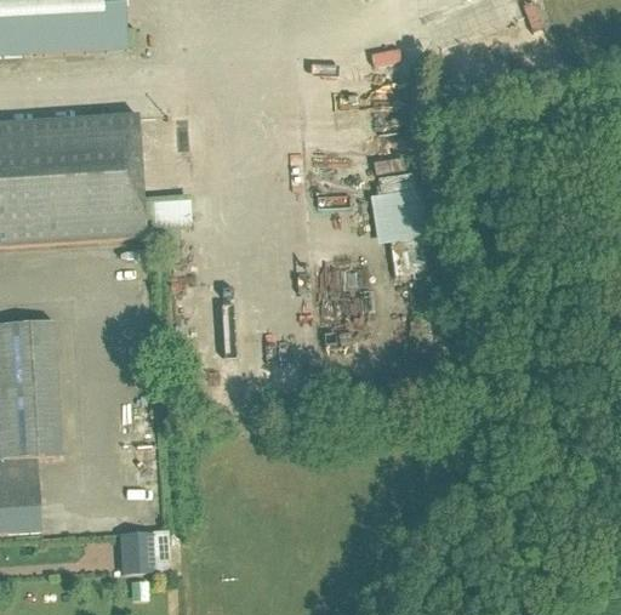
[(0,0),(0,56),(127,49),(124,0),(0,0)]
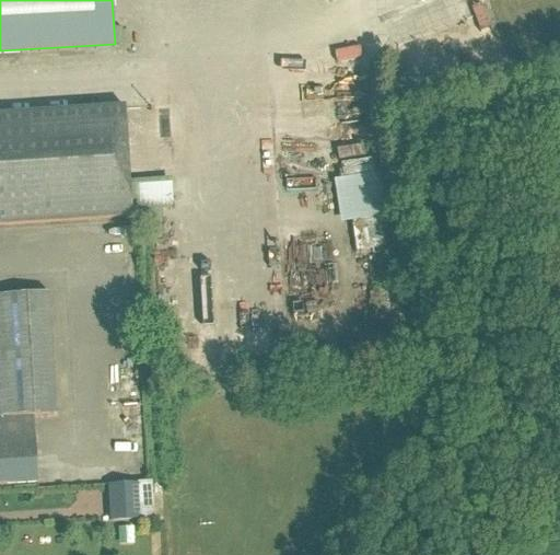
[(0,112),(0,221),(131,214),(125,104),(0,112)]
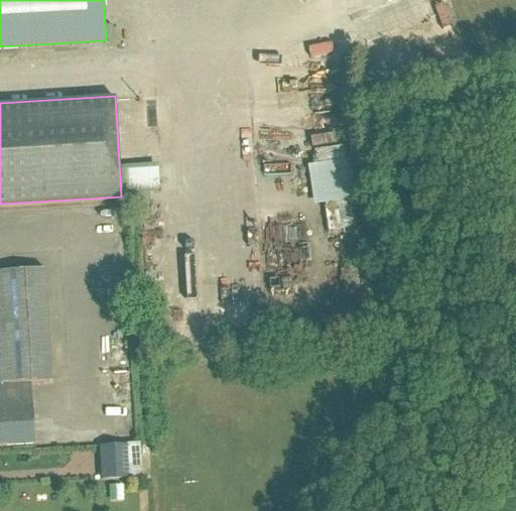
[(316,147),(316,158),(343,156),(343,146),(316,147)]
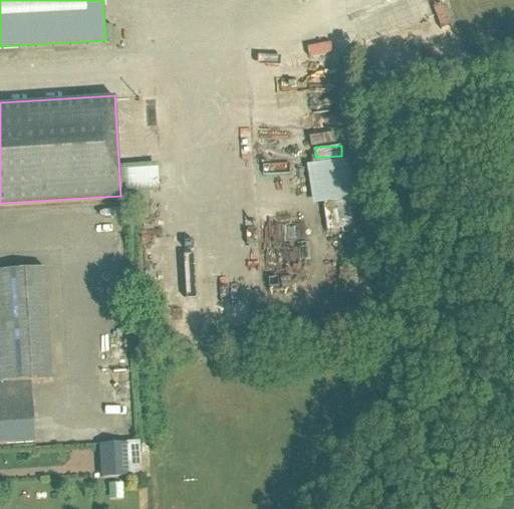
[(307,161),(312,202),(323,200),(327,228),(355,224),(347,157),(307,161)]
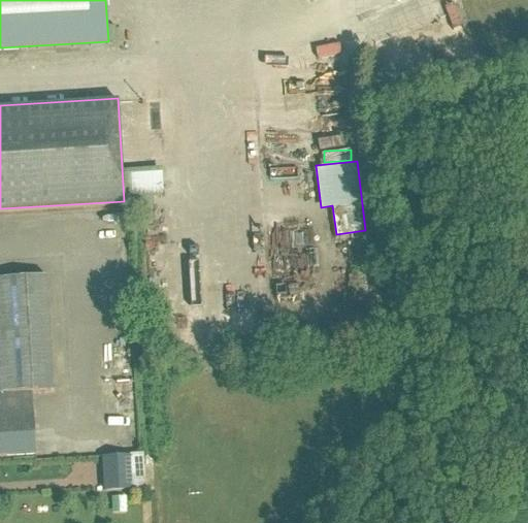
[(527,268),(518,273),(527,300),(527,268)]
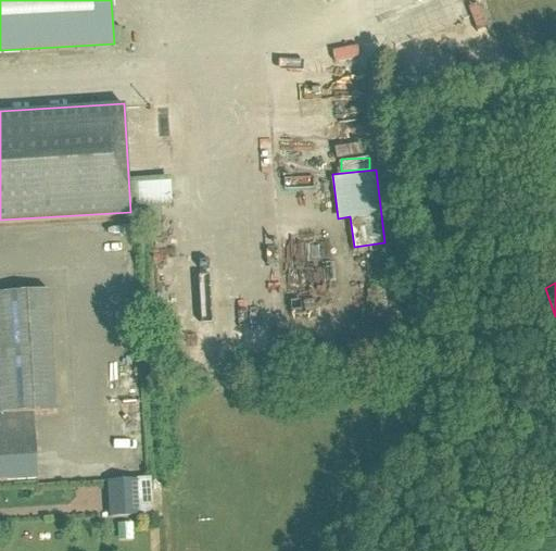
[(0,477),(37,475),(33,410),(55,409),(48,287),(0,290),(0,477)]
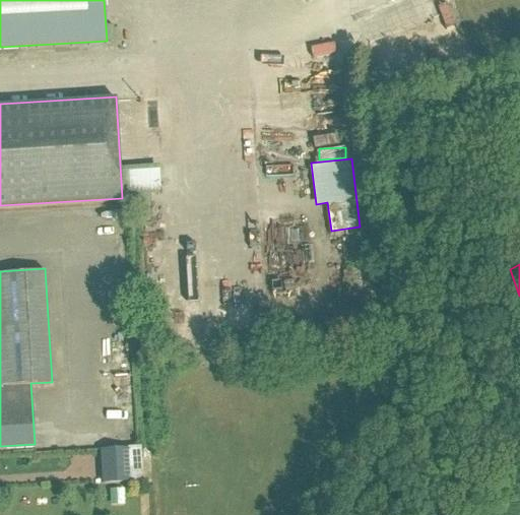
[(127,445),(101,447),(103,481),(129,479),(127,445)]
